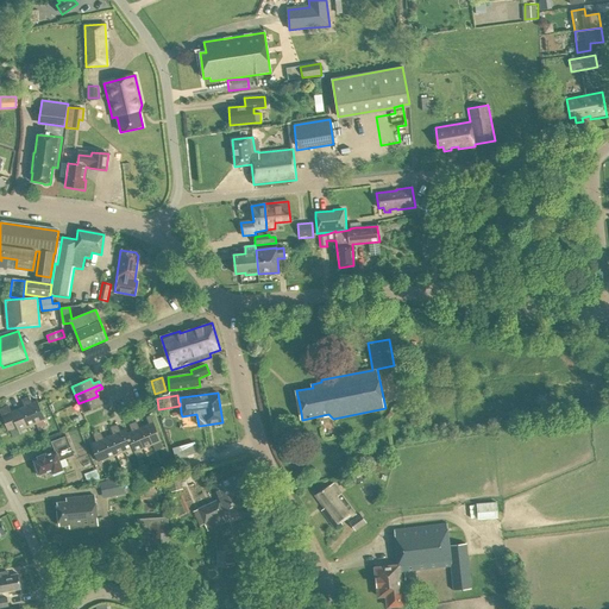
[(100,401),(98,396),(79,403),(83,413),(108,402),(106,397),(100,401)]
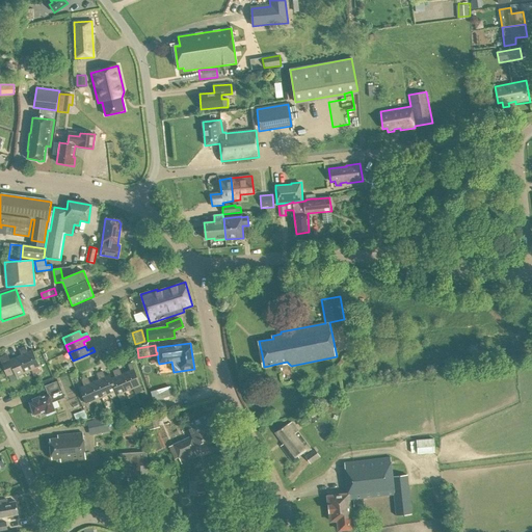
[(22,348),(31,370),(40,367),(32,350),(28,352),(25,347),(22,348)]
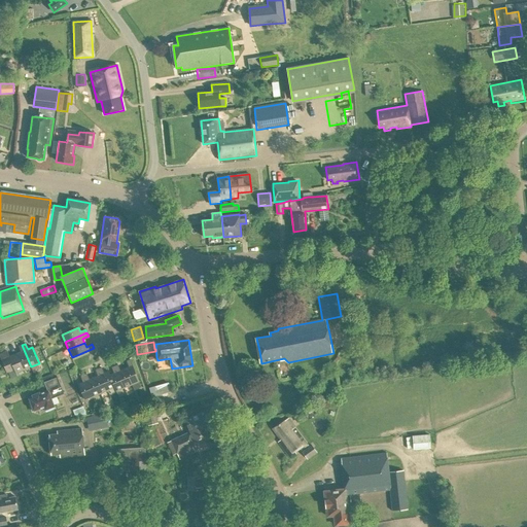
[(21,352),(15,354),(23,371),(31,366),(22,345),(19,346),(21,352)]
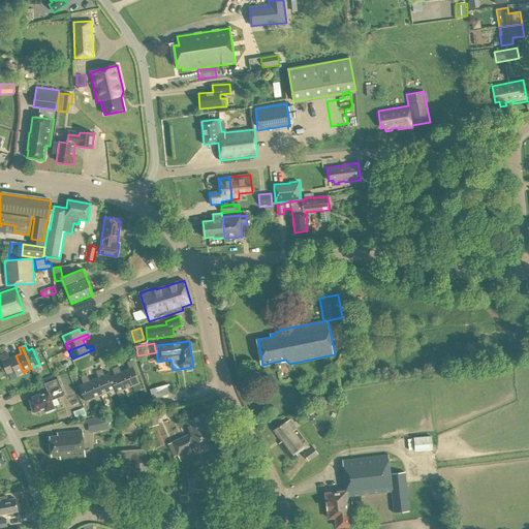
[(23,372),(16,355),(9,358),(7,352),(0,355),(0,356),(7,374),(14,371),(17,374),(23,372)]
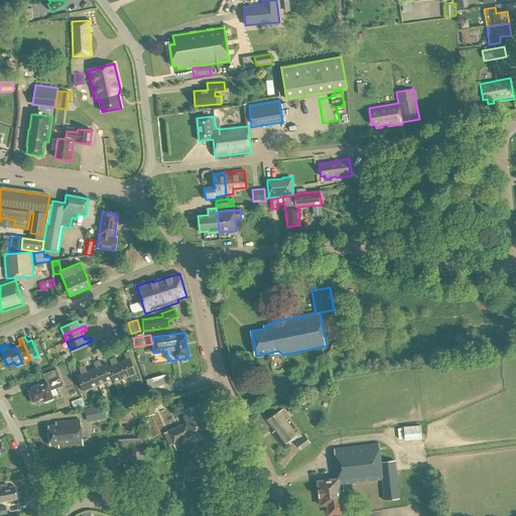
[(122,361),(129,377),(136,374),(127,353),(124,354),(126,359),(122,361)]
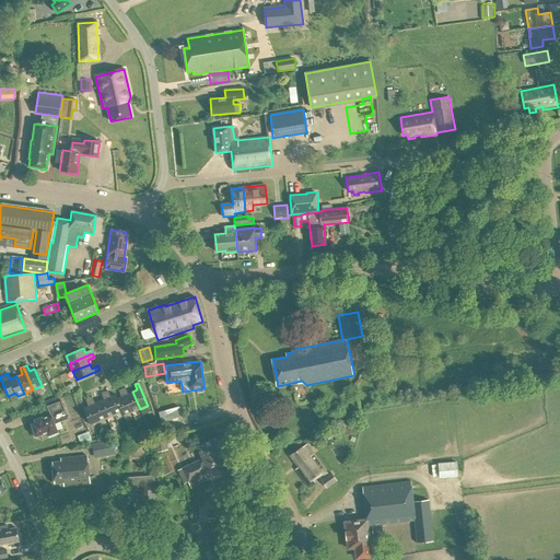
[(132,412),(140,409),(132,392),(128,394),(126,388),(123,389),(132,412)]
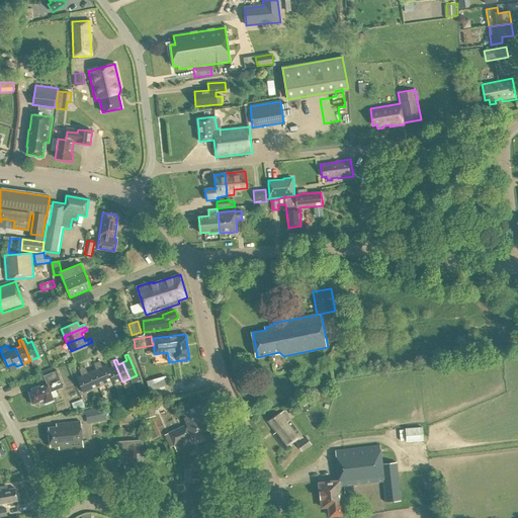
[(114,384),(122,381),(113,360),(110,361),(112,367),(108,368),(108,369),(113,380),(114,384)]
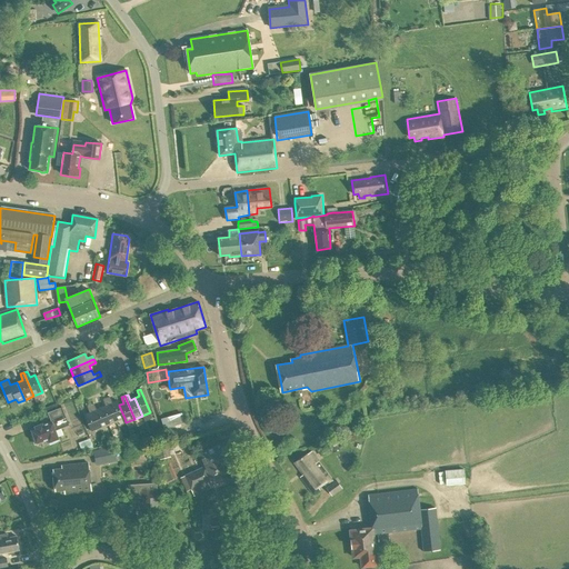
[(110,397),(107,398),(117,421),(125,418),(119,406),(119,405),(117,401),(112,403),(110,397)]
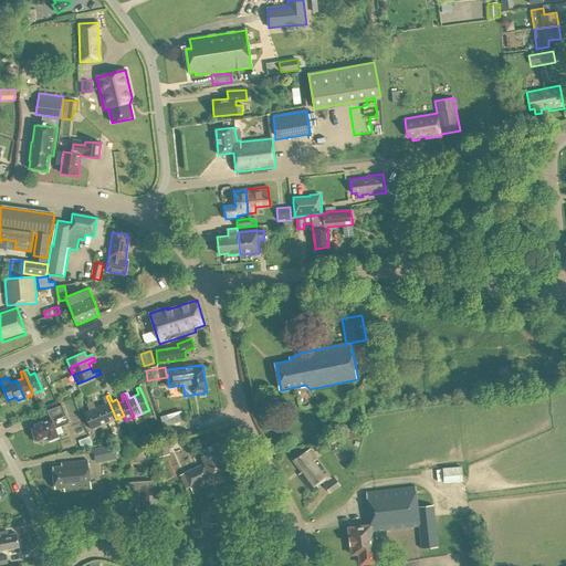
[(105,404),(101,406),(107,423),(116,419),(106,396),(103,398),(105,404)]
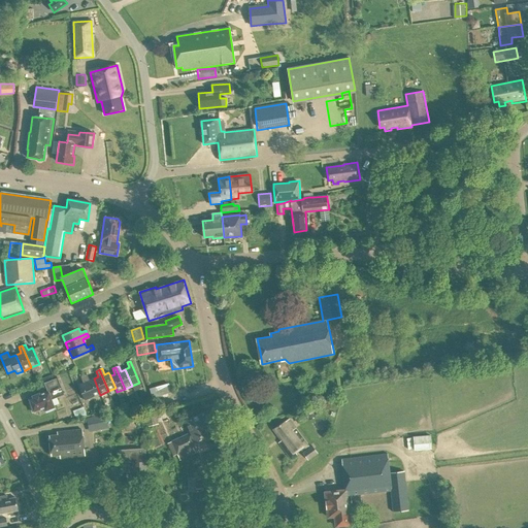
[(87,374),(84,376),(93,398),(100,395),(94,378),(90,381),(87,374)]
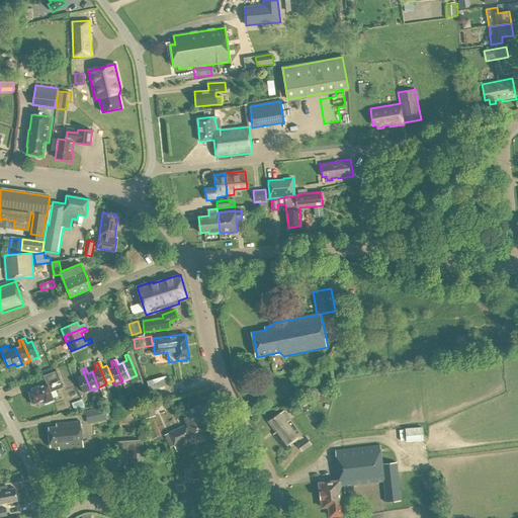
[(91,391),(82,369),(79,370),(82,375),(77,377),(84,394),(91,391)]
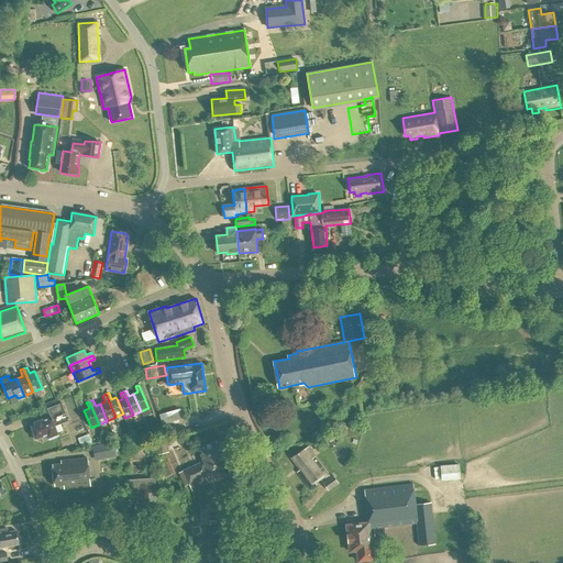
[(68,421),(62,404),(47,408),(51,417),(42,420),(42,419),(34,422),(35,424),(31,426),(33,432),(32,432),(35,440),(47,434),(50,440),(59,437),(55,426),(68,421)]
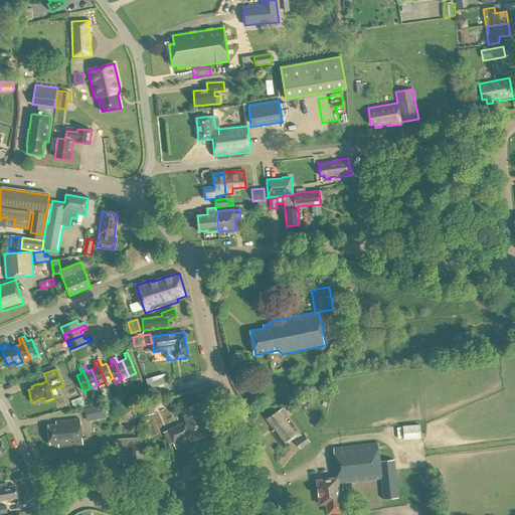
[(81,397),(71,401),(74,409),(84,405),(81,397)]
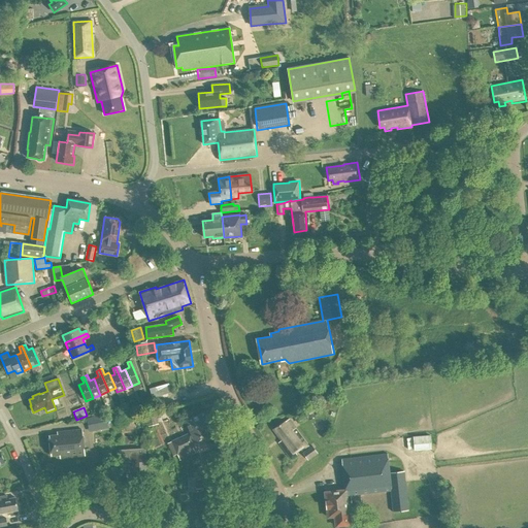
[(189,433),(171,441),(167,443),(170,450),(194,438),(192,435),(198,432),(197,430),(205,426),(204,423),(213,419),(209,409),(185,421),(189,427),(186,428),(189,433)]
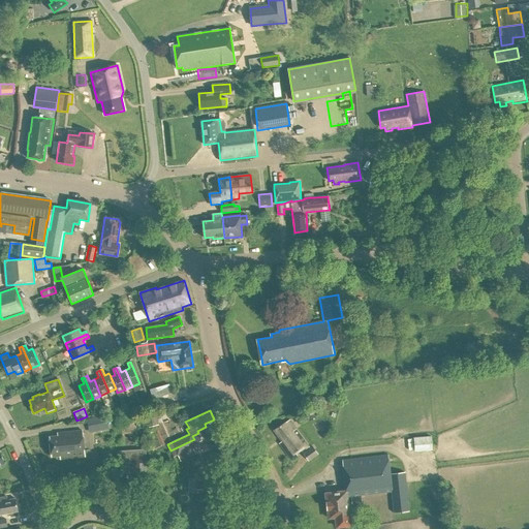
[(155,412),(144,415),(147,428),(159,425),(155,412)]
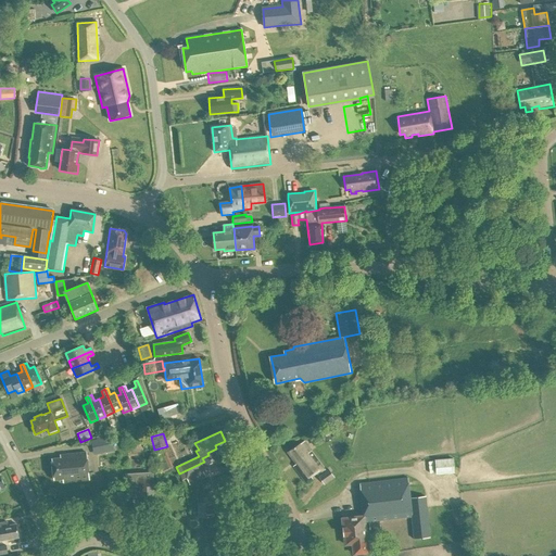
[(319,442),(315,434),(308,439),(314,445),(319,442)]
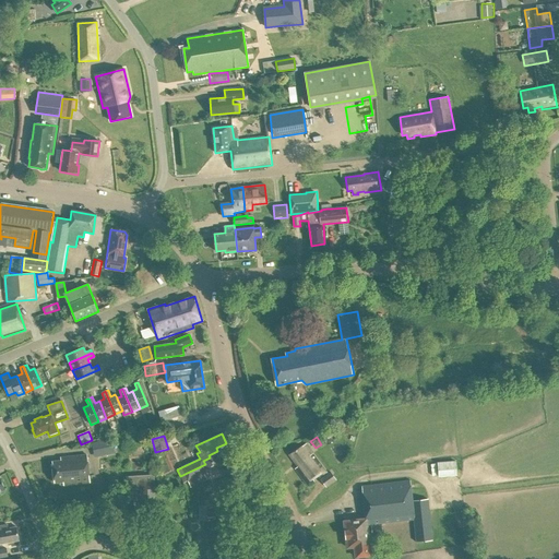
[(107,448),(109,454),(115,453),(111,439),(92,443),(94,450),(107,448)]
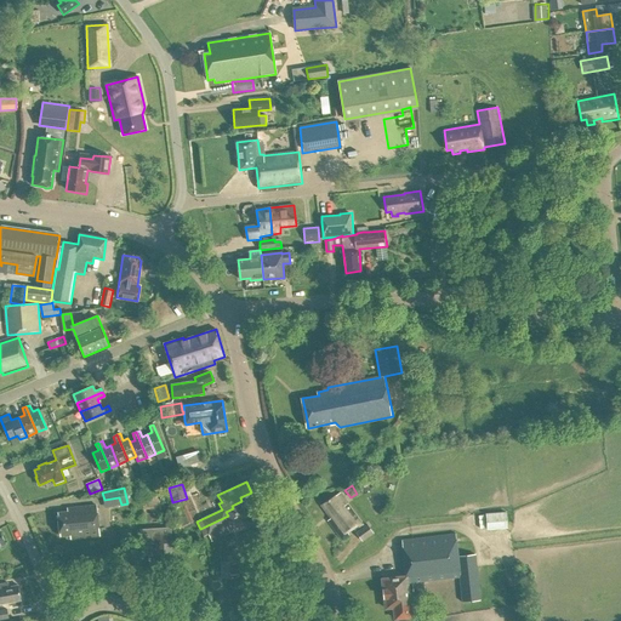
[(209,534),(227,525),(229,519),(246,512),(248,516),(257,511),(254,505),(256,503),(251,493),(240,497),(241,501),(232,506),(233,508),(226,512),(228,516),(200,529),(204,536),(209,534)]
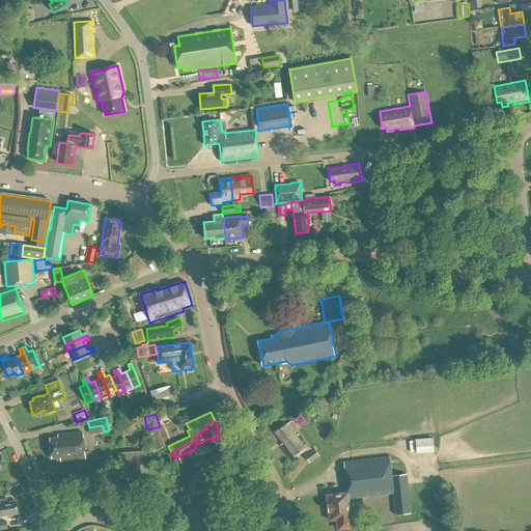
[(304,454),(310,449),(290,422),(276,432),(284,443),(280,446),(292,463),(299,458),(298,456),(303,453),(304,454)]
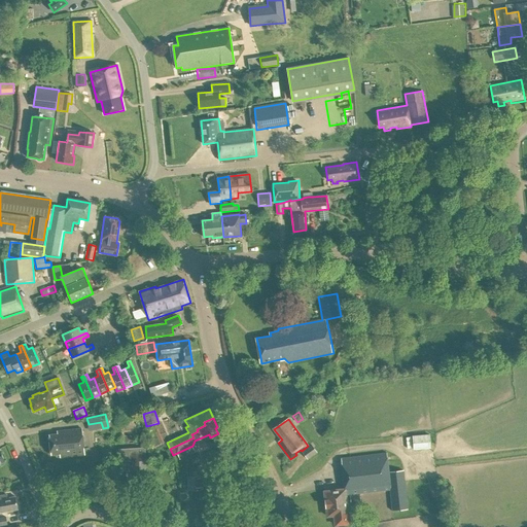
[(60,457),(84,455),(81,429),(57,431),(58,434),(49,435),(51,455),(60,454),(60,457)]
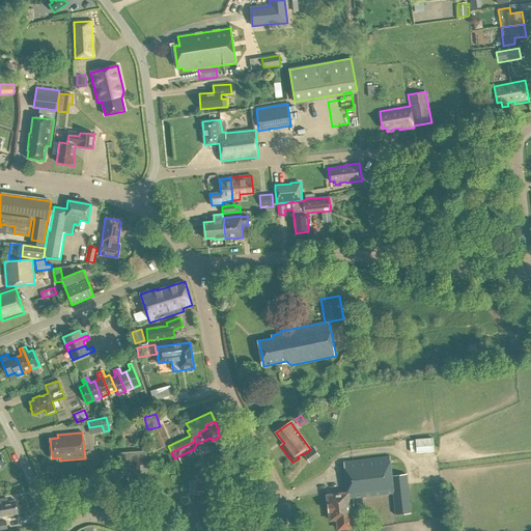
[(432,438),(415,440),(416,453),(434,452),(432,438)]
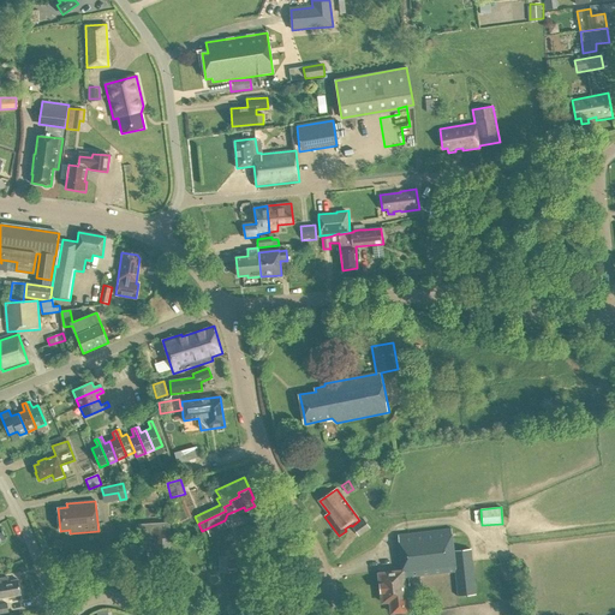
[(363,519),(352,527),(359,537),(370,529),(363,519)]
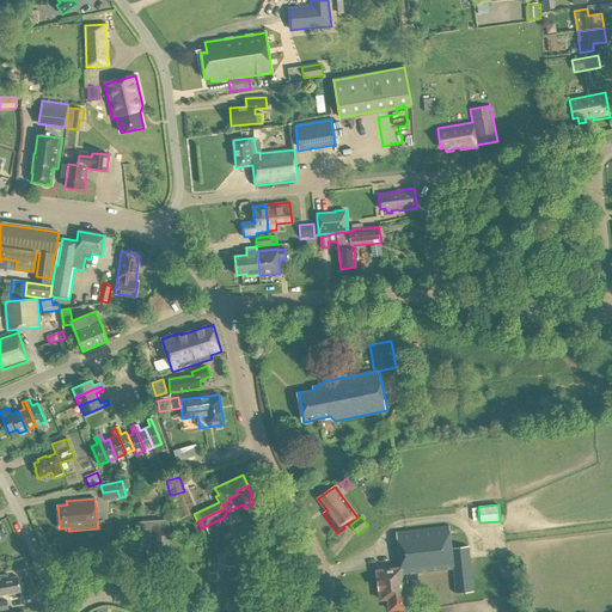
[(169,520),(139,521),(140,548),(147,546),(148,567),(164,565),(164,562),(161,537),(170,536),(169,520)]
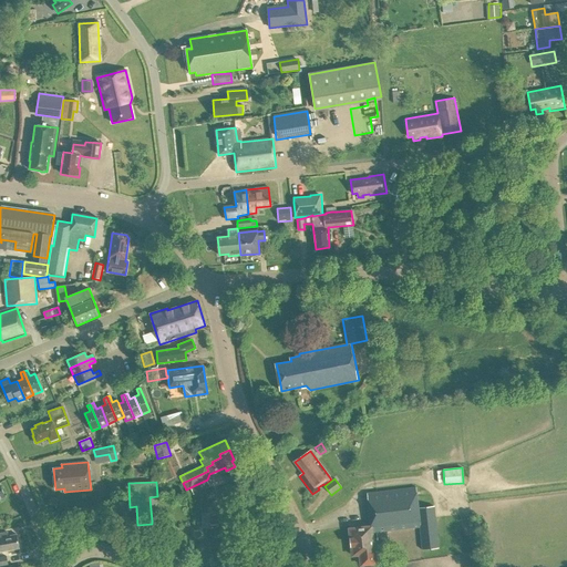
[(371,526),(349,528),(352,556),(359,555),(361,566),(384,563),(383,549),(373,552),(371,533),(375,533),(377,539),(387,538),(385,531),(418,527),(421,550),(439,548),(433,505),(419,507),(416,487),(367,493),(371,526)]
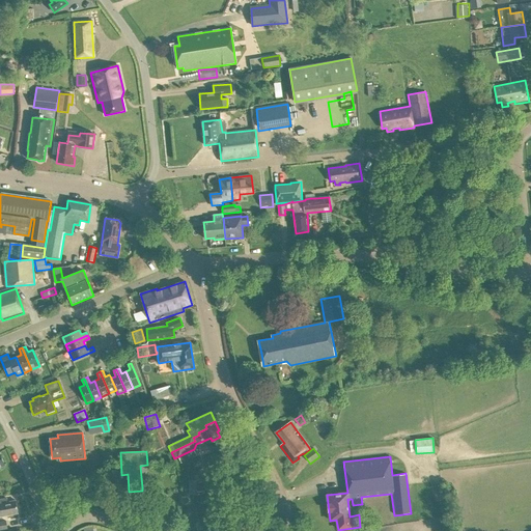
[(7,499),(0,499),(0,516),(18,513),(16,500),(7,502),(7,499)]
